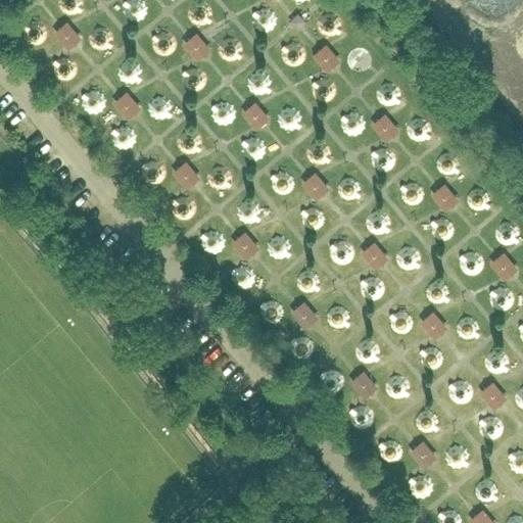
[(73,16),(79,14),(83,8),(83,2),(82,0),(58,0),(59,0),(58,6),(61,12),(66,16),(73,16)]
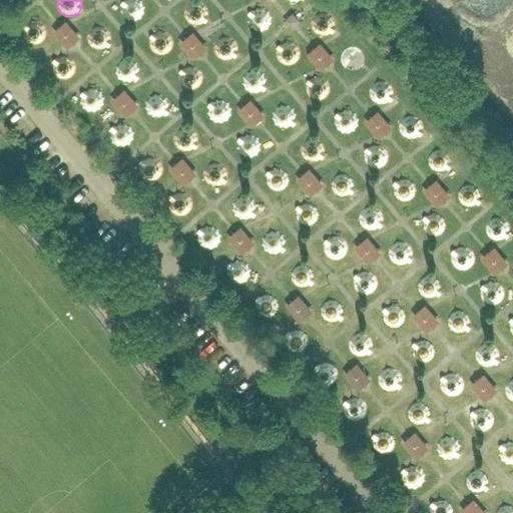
[(124,0),(123,1),(121,4),(121,5),(120,12),(123,17),(128,21),(134,21),(140,19),(144,13),(144,7),(141,1),(139,0),(124,0)]
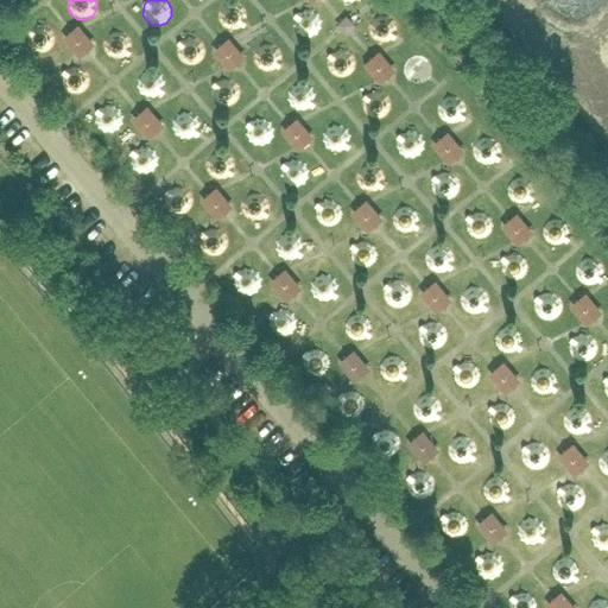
[(242,27),(244,25),(246,23),(246,14),(244,8),(236,4),(229,2),(222,6),(219,12),(217,20),(221,26),(227,31),(234,31),(242,27)]
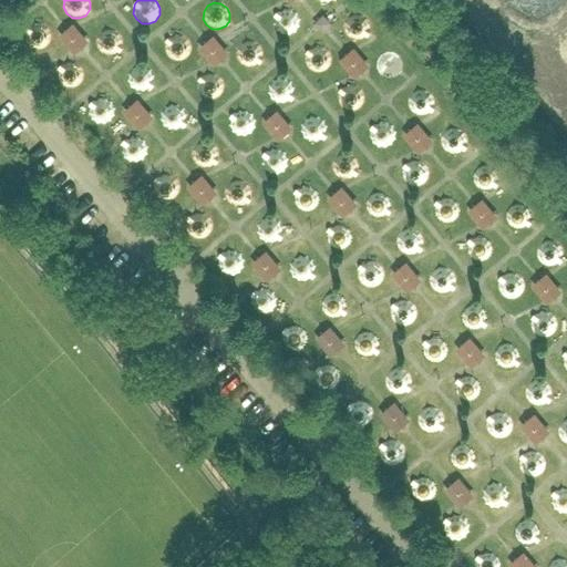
[(277,11),(276,12),(274,17),(272,24),(276,31),(281,34),(288,35),(295,32),(299,27),(299,19),(296,13),(290,9),(284,8),(277,11)]
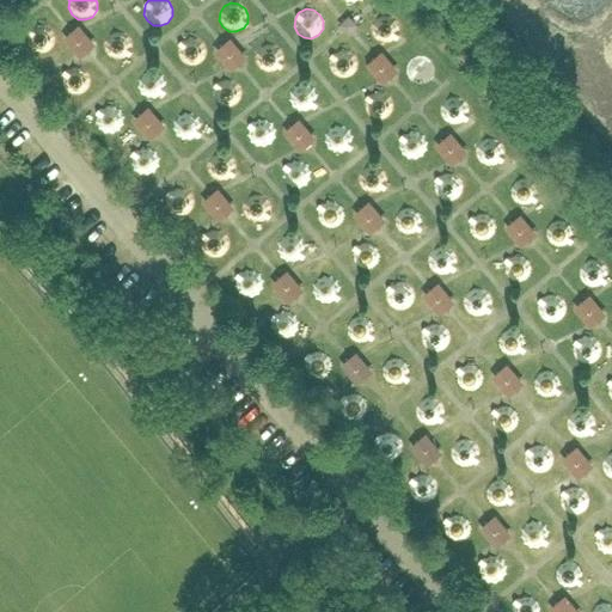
[(395,41),(395,40),(398,35),(398,26),(396,20),(389,16),(381,16),(374,18),(371,25),(369,32),(373,38),(379,43),(387,44),(395,41)]
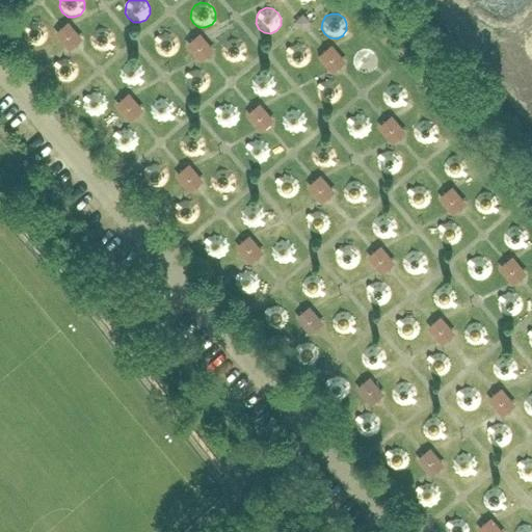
[(28,24),(27,25),(25,29),(24,30),(24,36),(26,43),(32,46),(38,47),(44,44),(48,38),(49,31),(46,26),(41,22),(33,22),(28,24)]
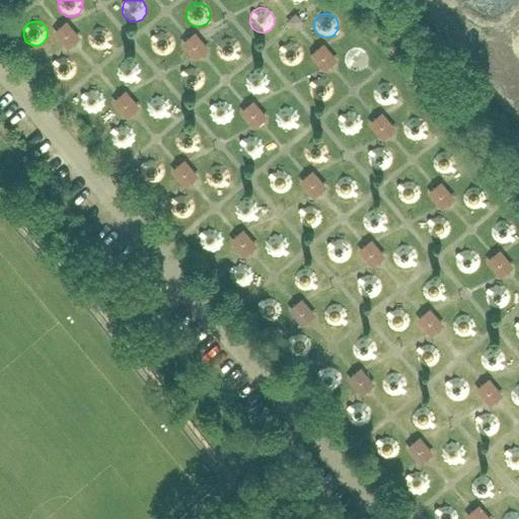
[(57,29),(56,32),(67,45),(67,46),(70,46),(76,42),(76,39),(74,35),(66,26),(65,25),(62,25),(57,29)]
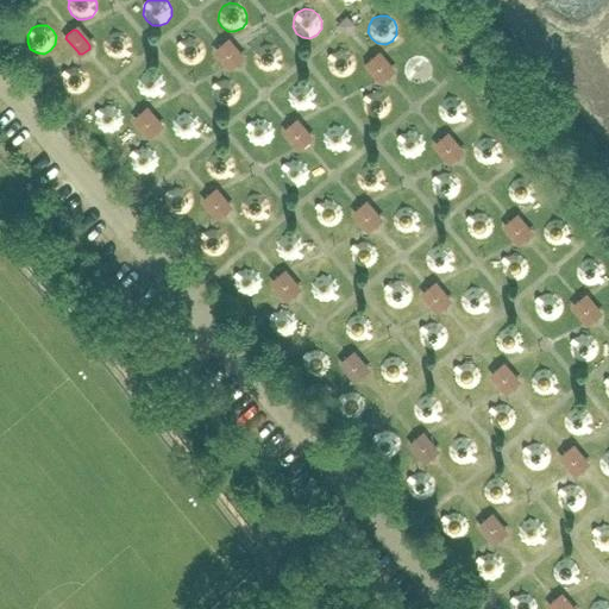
[(127,57),(130,55),(131,51),(132,44),(129,37),(123,32),(115,32),(108,35),(104,42),(104,49),(106,56),(113,60),(120,61),(127,57)]
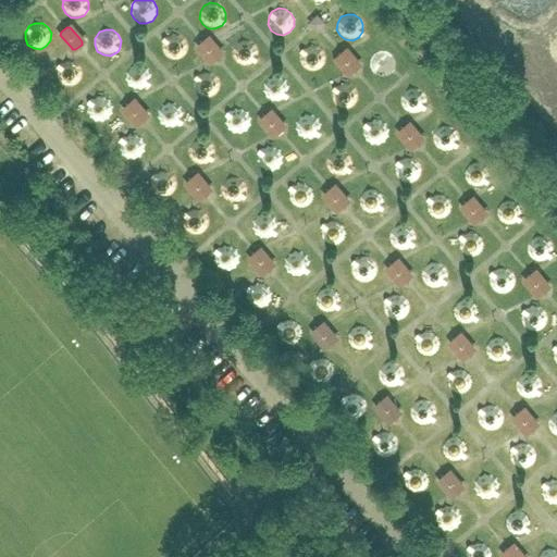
[(166,37),(165,38),(162,42),(162,49),(164,56),(171,59),(177,60),(184,57),(187,51),(188,45),(185,38),(180,34),(172,34),(166,37)]
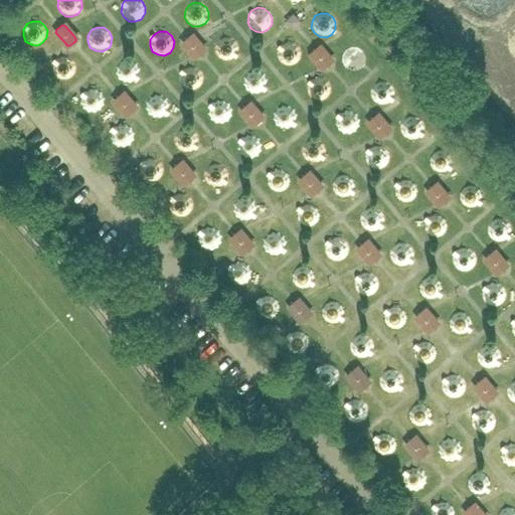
[(183,41),(183,43),(193,55),(194,56),(197,56),(202,52),(202,49),(200,46),(193,38),(192,36),(189,36),(183,41)]
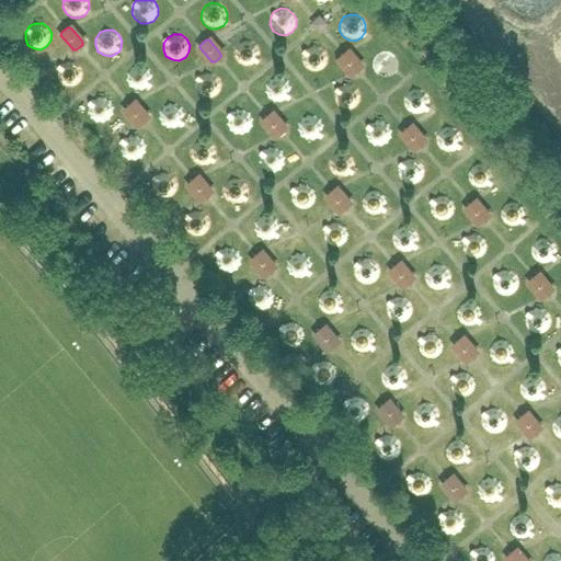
[(258,61),(259,59),(259,58),(260,52),(256,45),(251,41),(244,41),(238,44),(233,49),(233,56),(236,63),(242,67),(249,67),(255,64),(255,63),(258,61)]
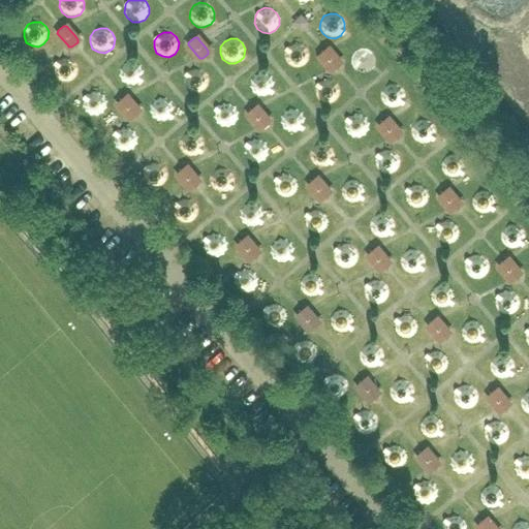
[(287,47),(284,51),(284,57),(286,63),(292,67),(299,67),(305,64),(308,59),(309,53),(306,47),(301,43),(293,42),(288,45),(287,47)]
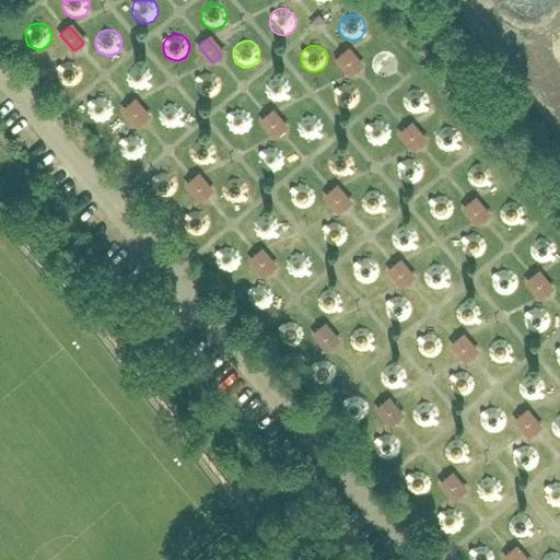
[(338,56),(338,59),(349,72),(350,73),(352,73),(359,69),(359,66),(357,62),(349,54),(347,51),(343,51),(338,56)]
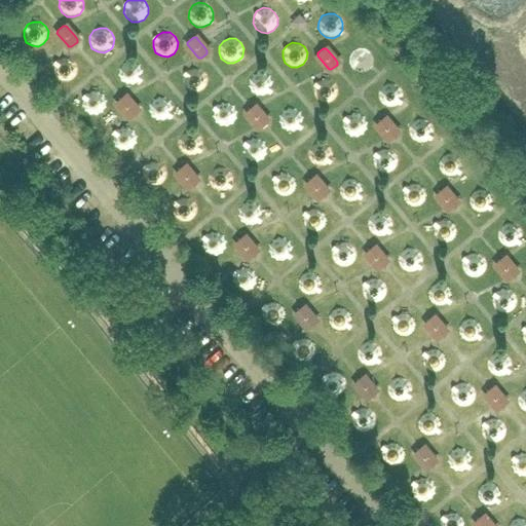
[(371,68),(372,66),(372,65),(373,59),(370,52),(365,49),(359,48),(352,51),(348,57),(348,63),(351,69),(357,73),(363,73),(369,70),(371,68)]
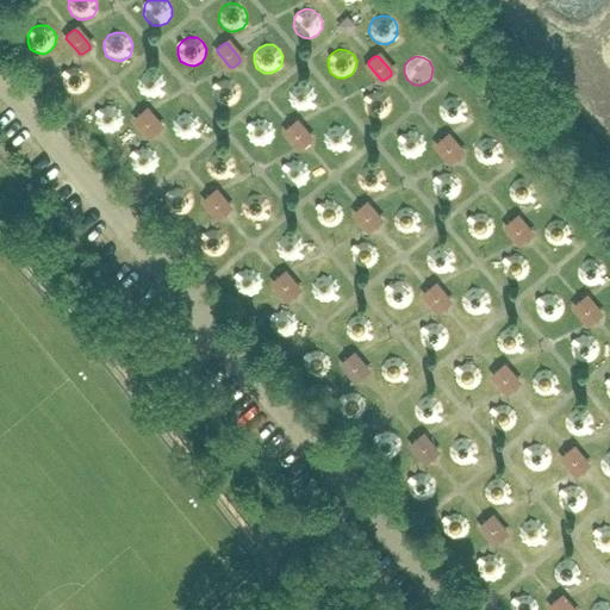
[(67,69),(66,70),(63,75),(62,83),(66,89),(72,94),(79,94),(86,92),(91,85),(91,78),(87,70),(81,67),(74,66),(67,69)]
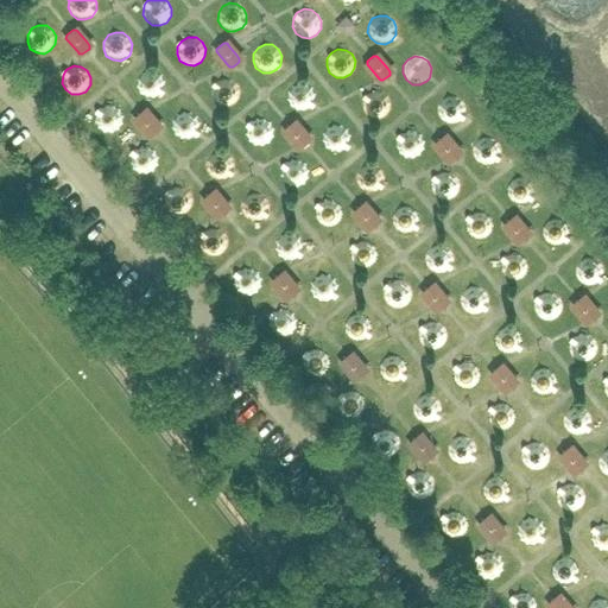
[(154,100),(160,97),(164,93),(165,90),(165,83),(163,76),(156,73),(149,71),(141,75),(138,81),(137,89),(140,95),(146,100),(154,100)]
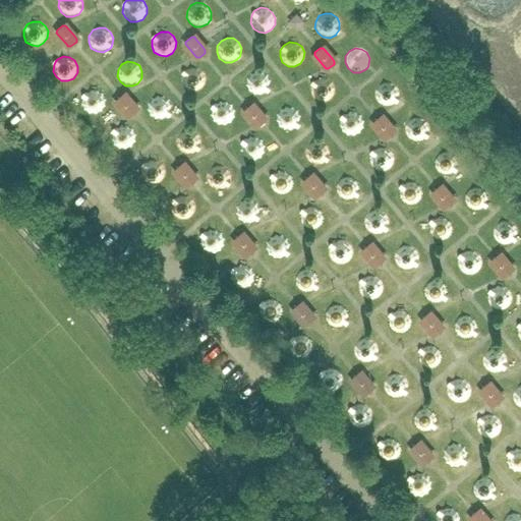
[(185,69),(184,70),(182,73),(182,74),(181,81),(184,87),(189,91),(195,92),(201,89),(206,83),(206,76),(204,71),(197,67),(191,66),(185,69)]
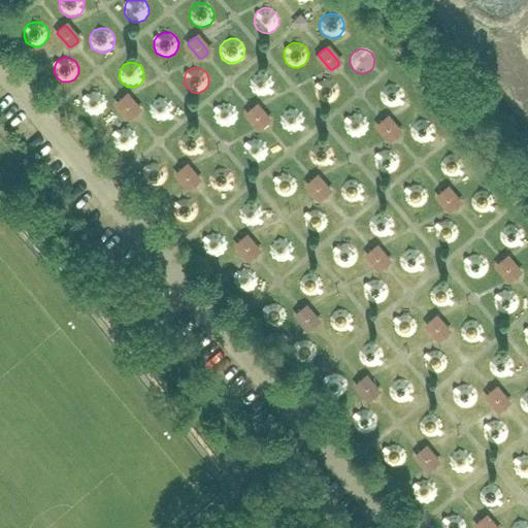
[(269,95),(270,94),(272,91),(273,90),(273,83),(271,77),(265,73),(259,72),(253,75),(250,80),(249,88),(252,93),(257,97),(264,98),(269,95)]
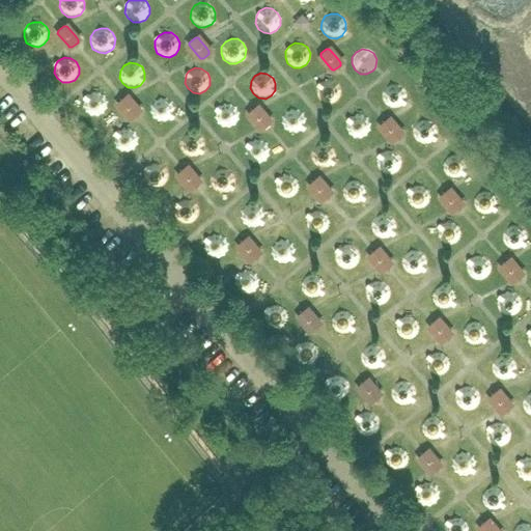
[(319,81),(318,83),(316,86),(315,93),(318,100),(324,103),(330,104),(336,101),(340,95),(340,88),(338,83),(332,79),(326,79),(319,81)]
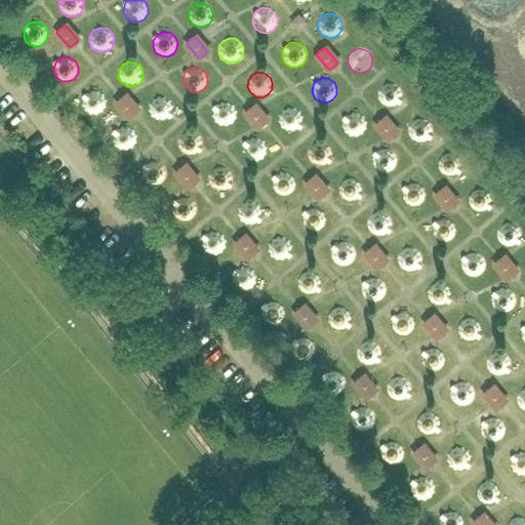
[(399,102),(400,101),(401,99),(401,93),(399,87),(394,83),(387,83),(381,85),(377,91),(376,97),(379,104),(385,107),(392,108),(398,105),(399,102)]
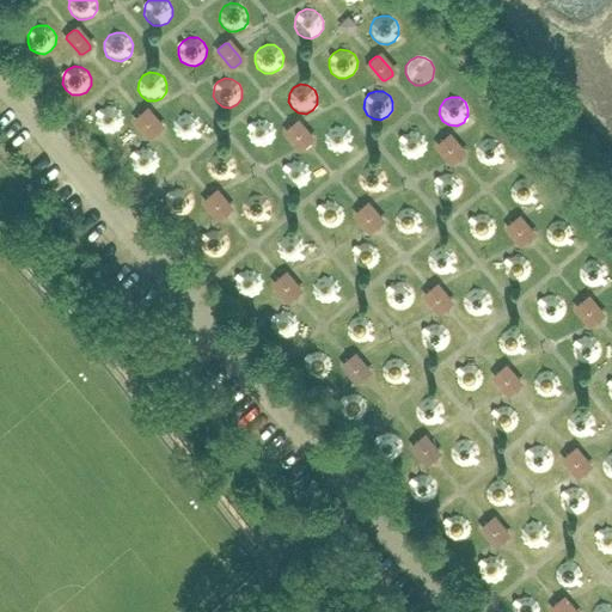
[(102,109),(98,115),(97,116),(97,123),(99,130),(106,134),(114,135),(121,132),(124,126),(126,118),(122,111),(116,106),(108,106),(102,109)]
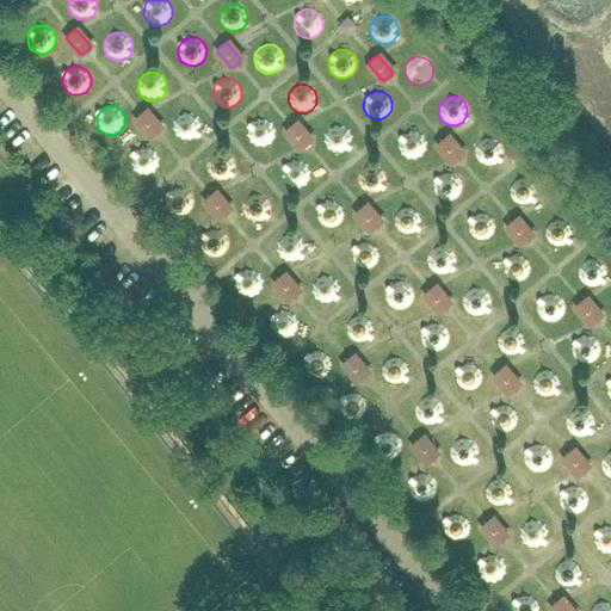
[(136,117),(136,121),(148,135),(149,136),(152,136),(159,130),(159,127),(156,124),(147,113),(146,112),(142,111),(136,117)]
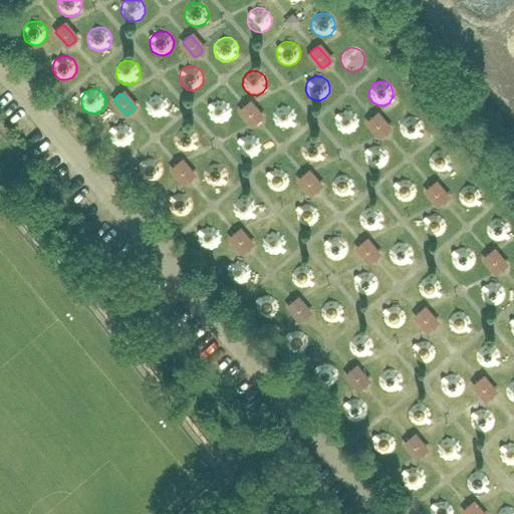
[(166,116),(166,115),(169,111),(170,105),(167,99),(162,95),(156,95),(150,98),(146,103),(146,109),(149,115),(154,118),(160,119),(166,116)]
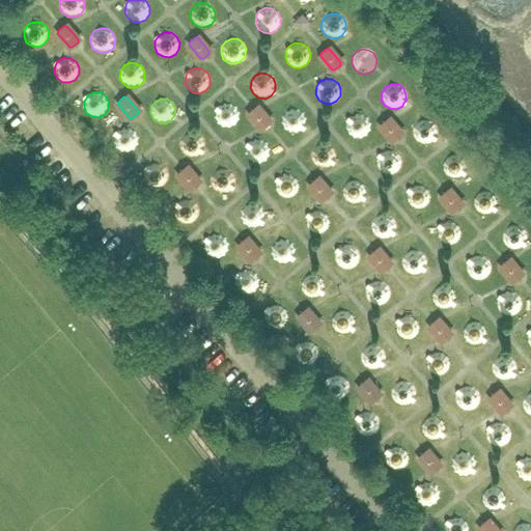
[(219,106),(216,110),(215,111),(215,117),(217,123),(223,127),(229,128),(235,124),(239,119),(240,113),(236,107),(231,104),(225,103),(219,106)]
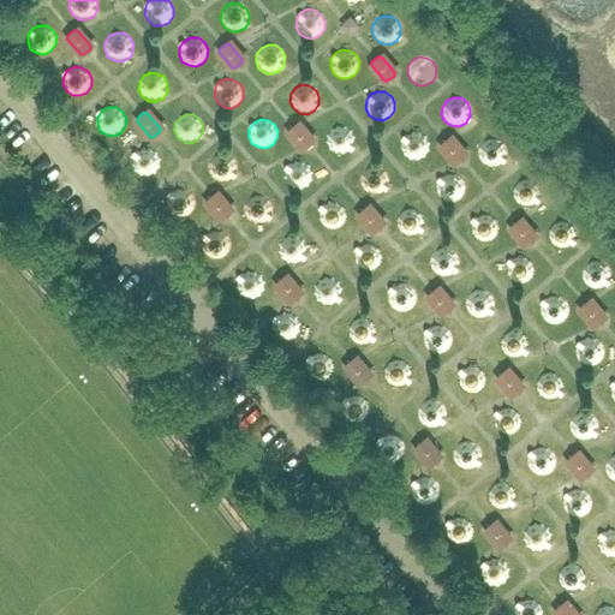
[(288,131),(288,135),(300,149),(302,150),(305,150),(311,144),(312,142),(309,138),(300,127),(299,126),(296,125),(288,131)]
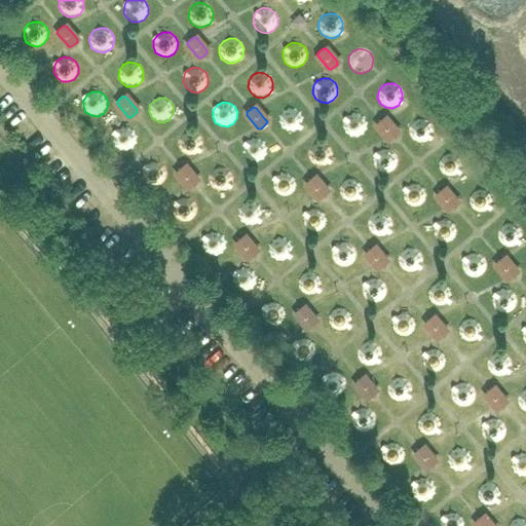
[(299,129),(300,128),(302,124),(303,118),(300,112),(295,109),(289,108),(283,111),(278,116),(278,122),(282,128),(287,133),(293,133),(299,129)]
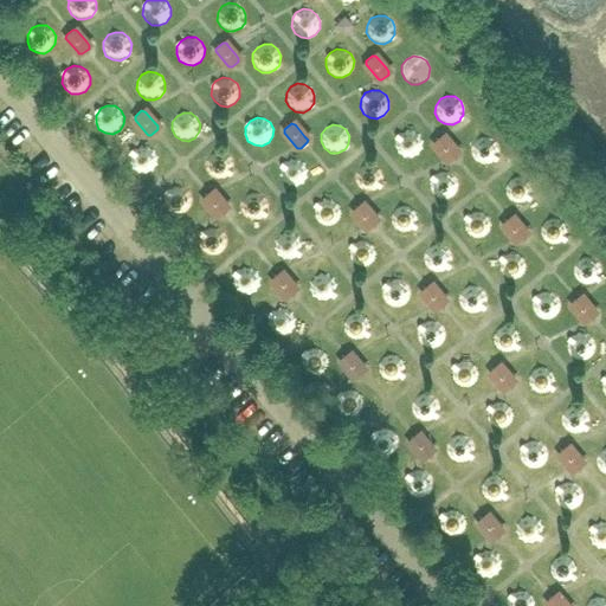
[(399,133),(398,134),(395,137),(394,139),(394,146),(397,153),(404,158),(411,158),(418,155),(421,148),(423,141),(419,134),(413,130),(406,129),(399,133)]
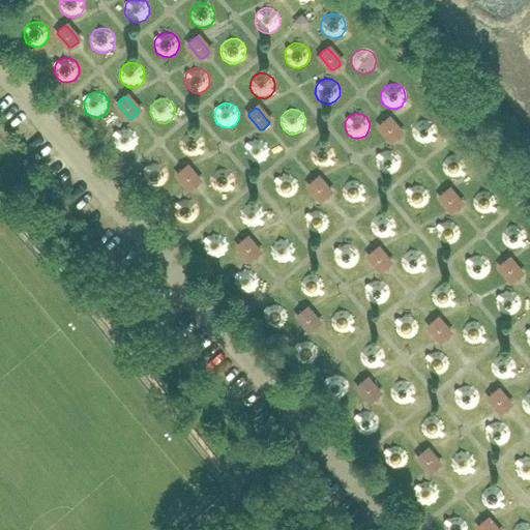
[(380,124),(380,127),(390,140),(391,141),(393,141),(400,136),(400,134),(398,130),(390,121),(388,120),(386,119),(380,124)]
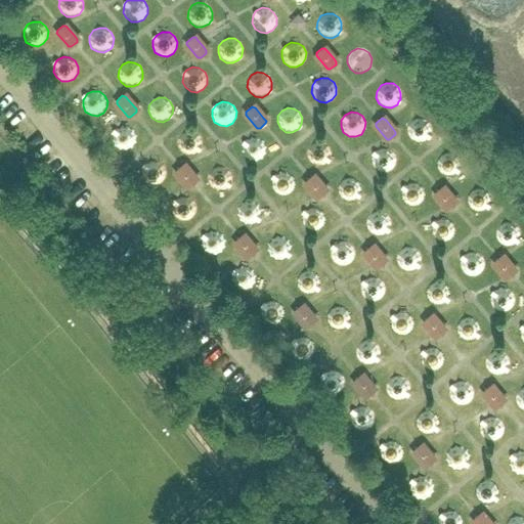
[(427,140),(428,139),(431,134),(431,128),(428,122),(423,119),(417,118),(410,121),(406,126),(406,133),(409,138),(415,142),(421,142),(427,140)]
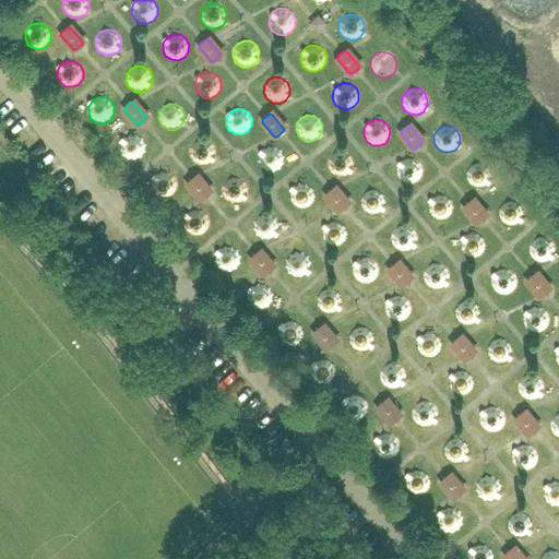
[(131,134),(125,138),(121,143),(120,151),(123,156),(129,161),(135,162),(142,158),(146,153),(146,145),(144,139),(138,135),(131,134)]
